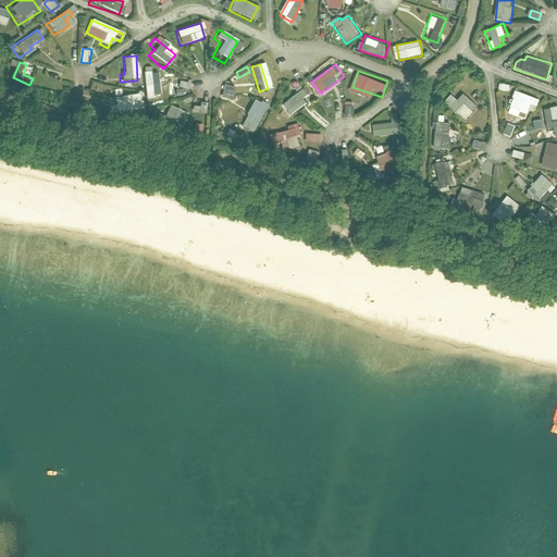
[(151,73),(144,73),(146,99),(155,99),(153,97),(161,96),(159,74),(152,75),(151,73)]
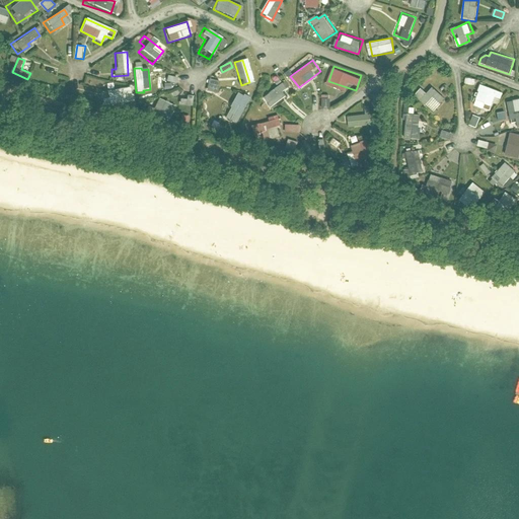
[(170,73),(168,81),(177,83),(179,75),(170,73)]
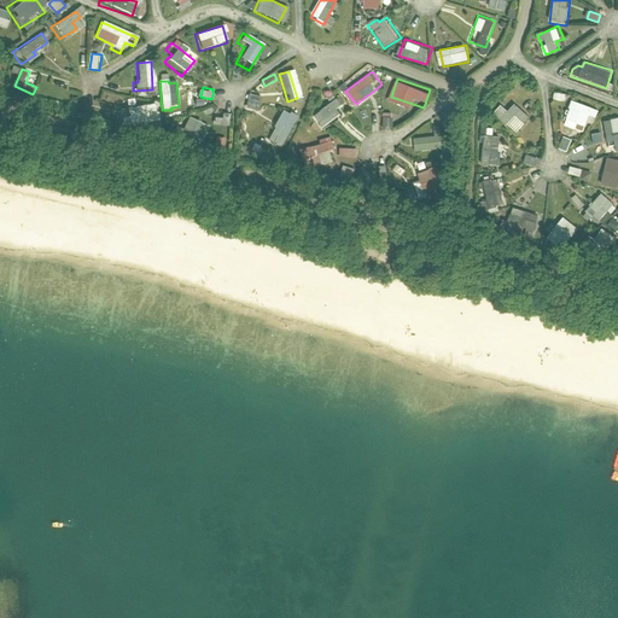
[(249,104),(260,108),(263,97),(251,93),(249,104)]
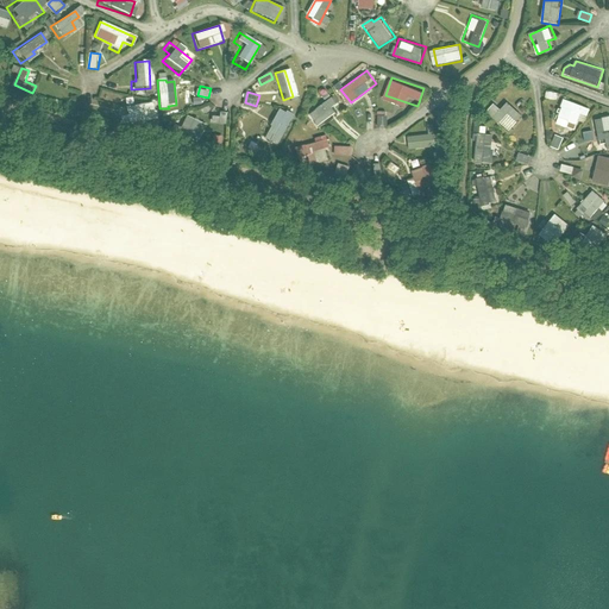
[(334,99),(311,114),(318,126),(338,114),(333,107),(338,105),(334,99)]
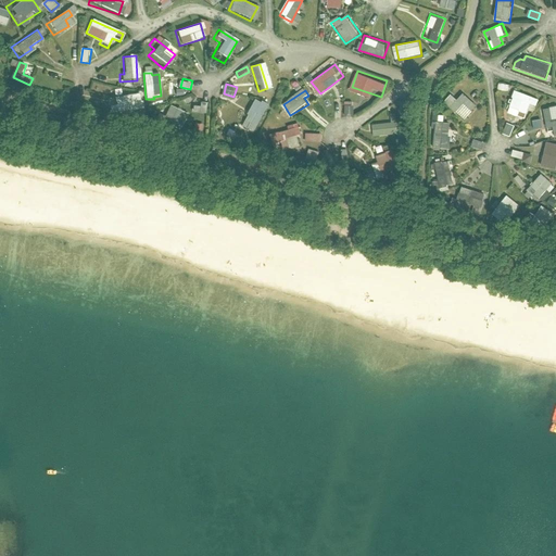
[(534,113),(539,100),(512,91),(505,111),(528,117),(530,111),(534,113)]
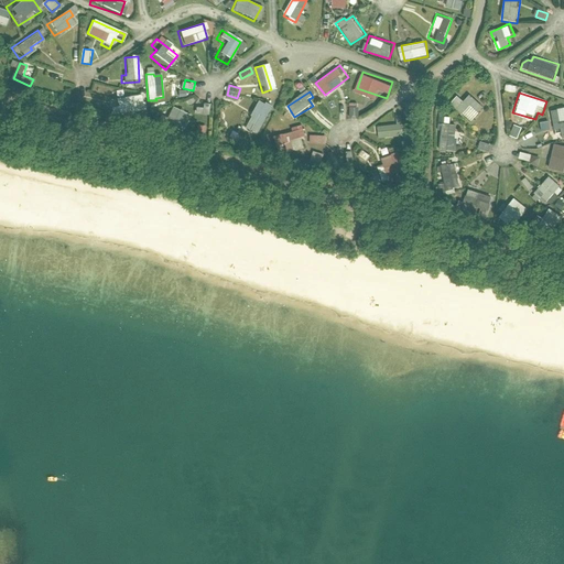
[(468,96),(457,109),(472,122),(484,109),(468,96)]
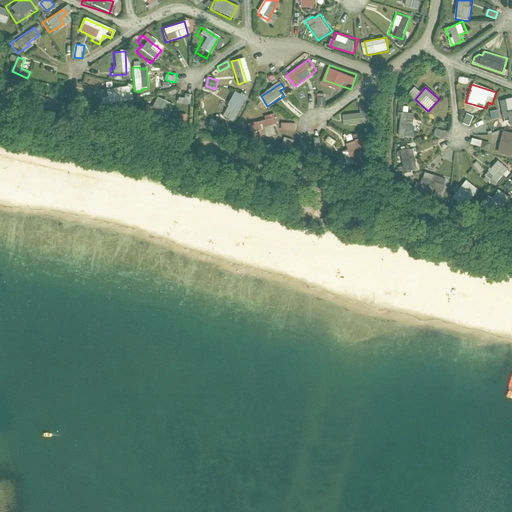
[(129,101),(128,88),(103,91),(105,104),(129,101)]
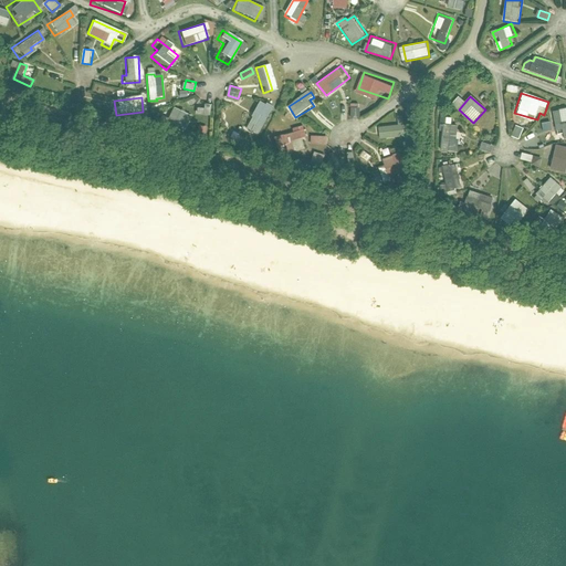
[(199,107),(198,114),(211,115),(212,104),(207,104),(206,108),(199,107)]
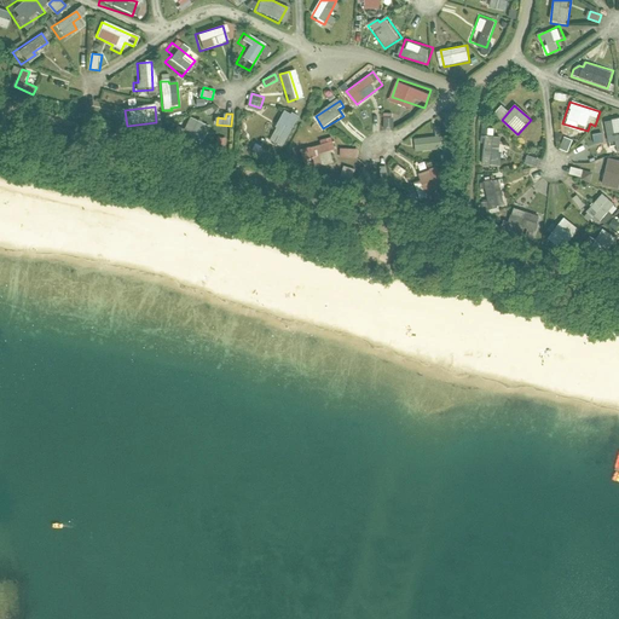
[(262,142),(276,148),(289,122),(276,115),(262,142)]
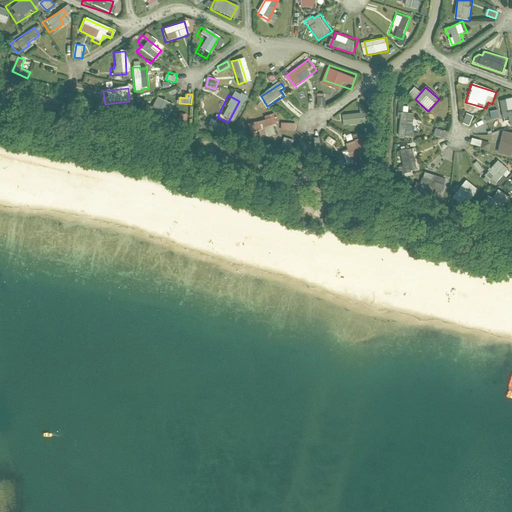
[(150,96),(142,109),(161,120),(168,107),(150,96)]
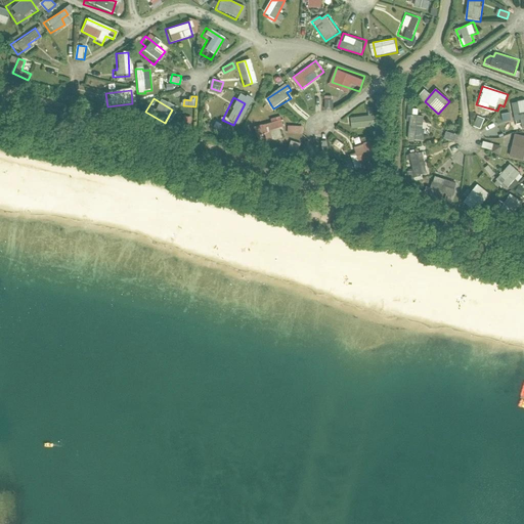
[(523,124),(523,98),(511,100),(514,126),(523,124)]
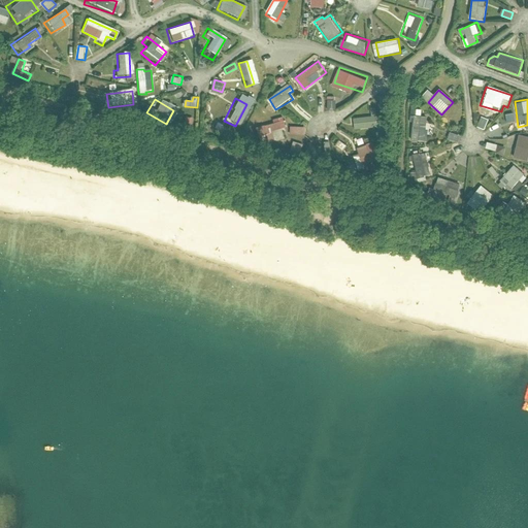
[(377,126),(376,108),(371,108),(371,117),(356,118),(357,128),(377,126)]
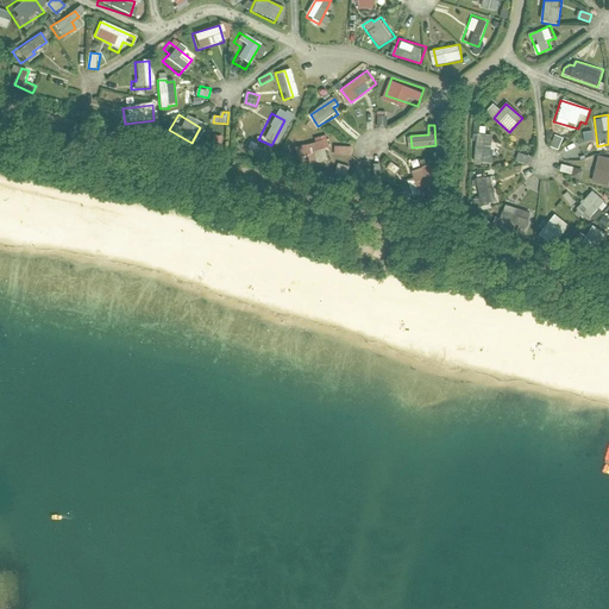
[(565,138),(557,133),(552,144),(560,148),(565,138)]
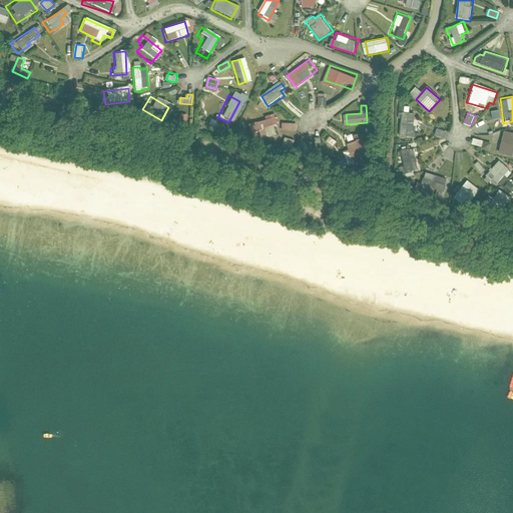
[(414,115),(402,114),(400,137),(415,138),(416,128),(413,128),(414,115)]
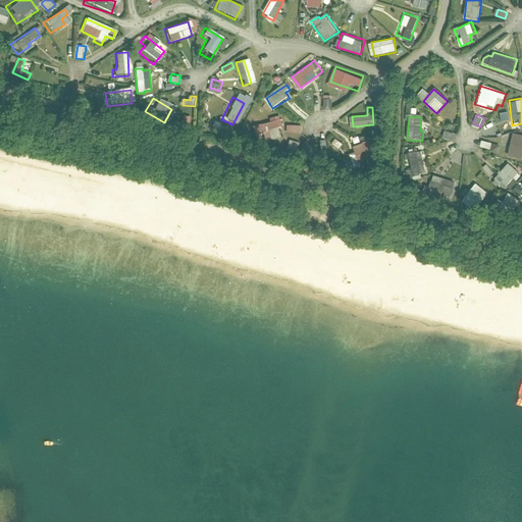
[(278,117),(261,122),(267,141),(284,136),(278,117)]
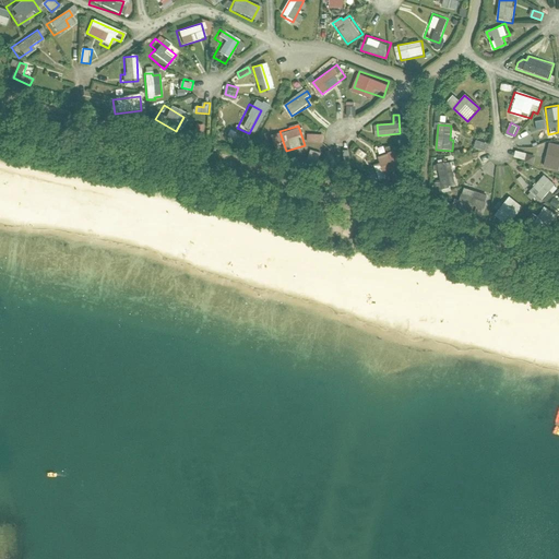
[(471,146),(485,152),(488,143),(474,137),(471,146)]
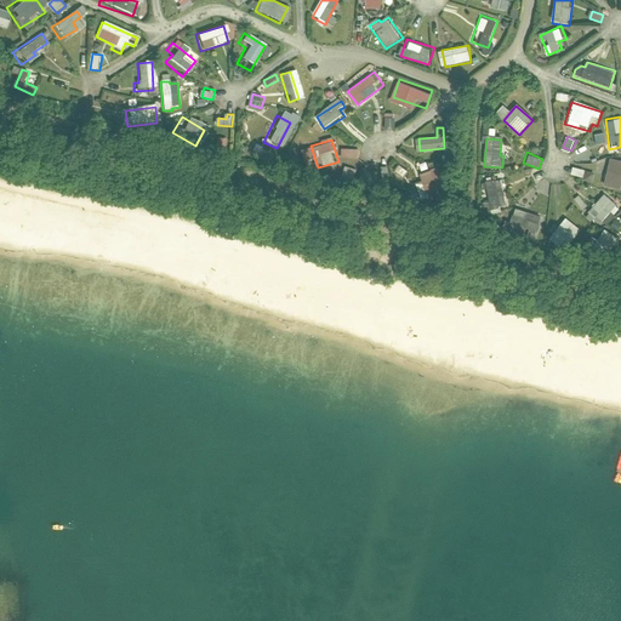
[(414,163),(398,153),(394,160),(410,169),(414,163)]
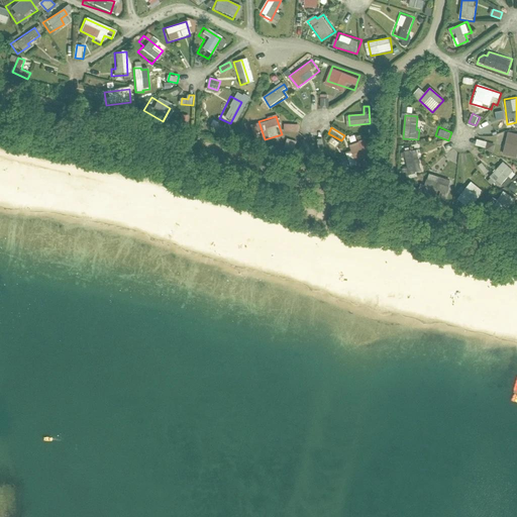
[(516,156),(516,134),(508,132),(503,151),(516,156)]
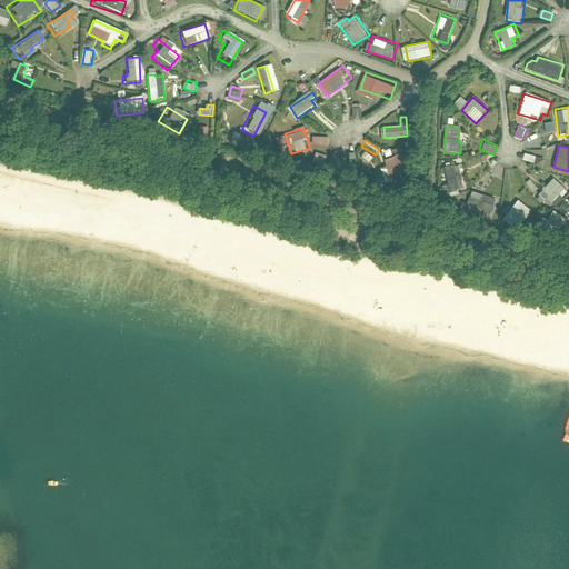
[(413,177),(405,150),(381,158),(391,185),(413,177)]
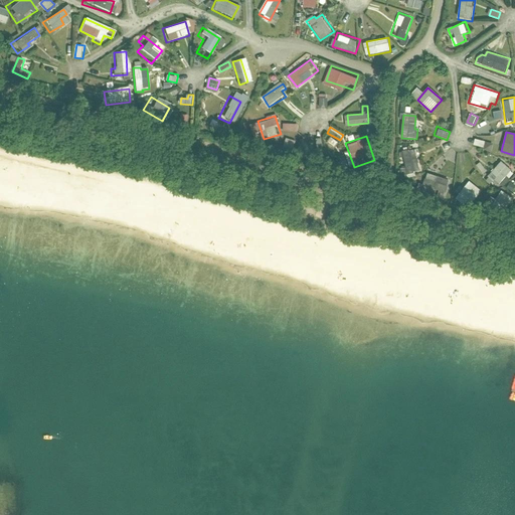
[(486,140),(476,138),(475,145),(485,146),(486,140)]
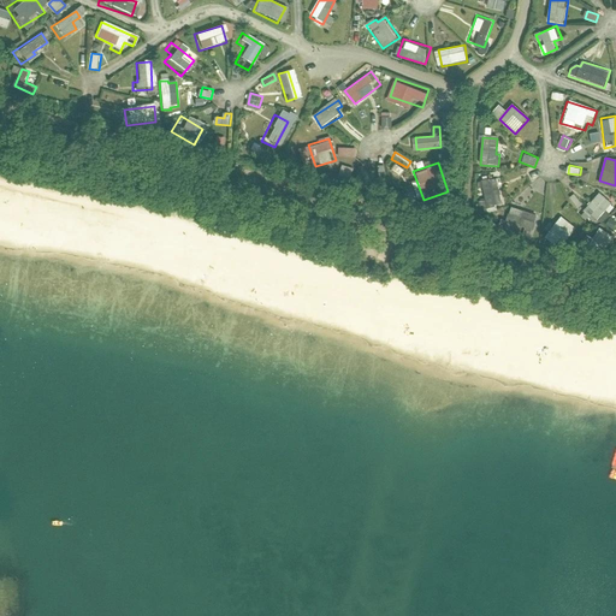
[(351,178),(355,169),(344,166),(342,176),(351,178)]
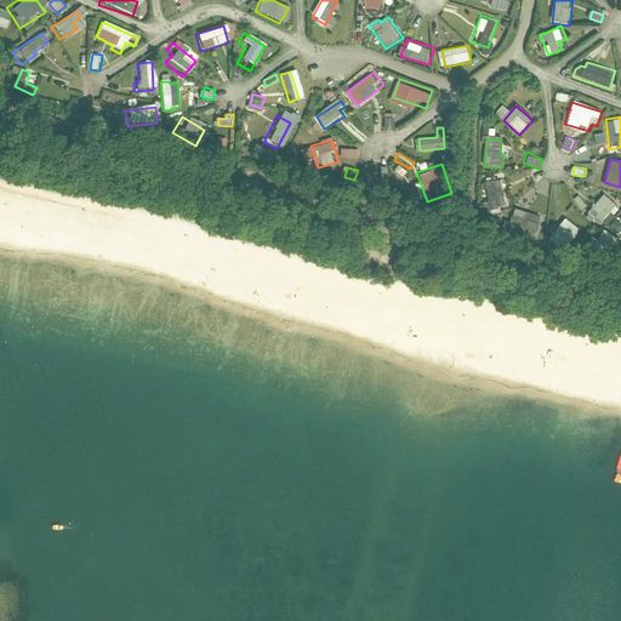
[(496,176),(480,181),(490,216),(506,212),(496,176)]
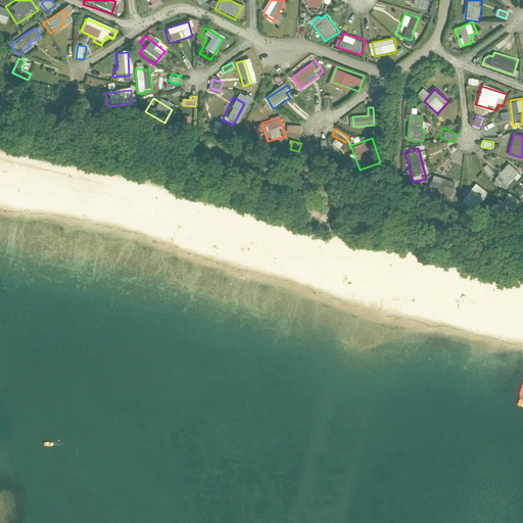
[(522,171),(509,159),(493,179),(509,191),(522,174),(522,171)]
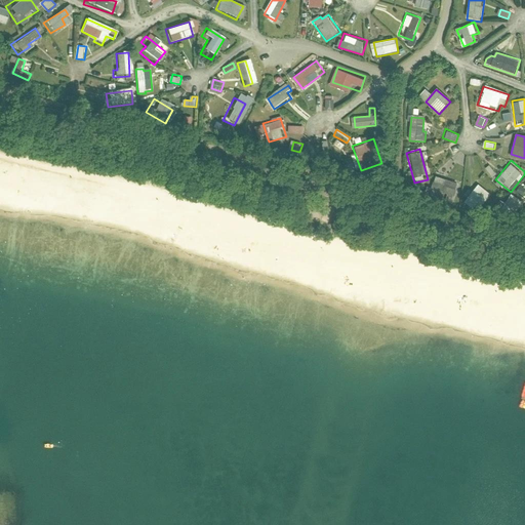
[(454,195),(458,182),(437,175),(433,190),(454,195)]
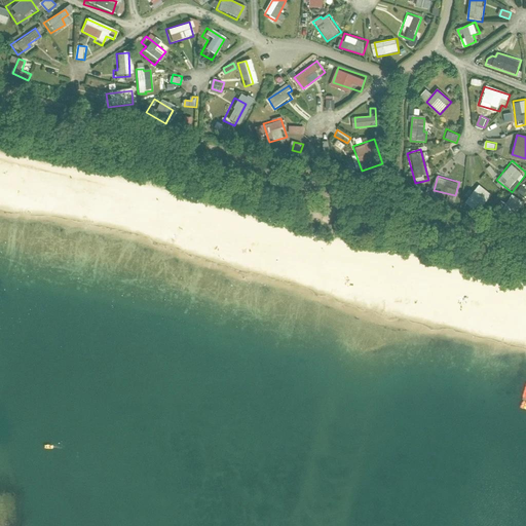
[(482,208),(492,195),(478,183),(467,196),(482,208)]
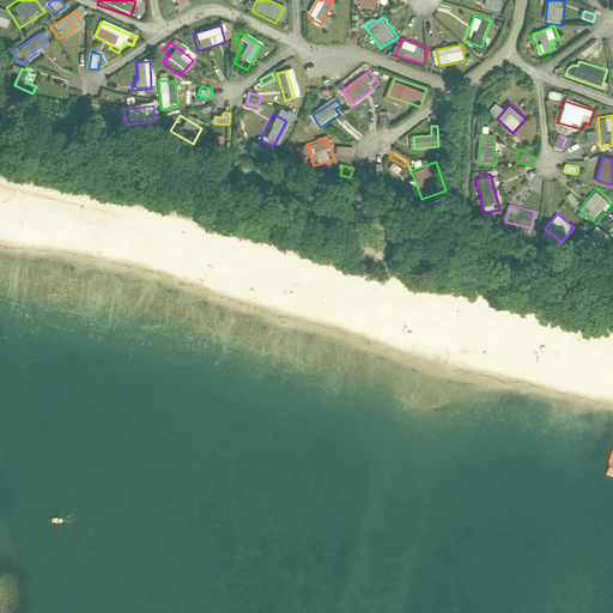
[(611,236),(598,228),(589,242),(602,250),(611,236)]
